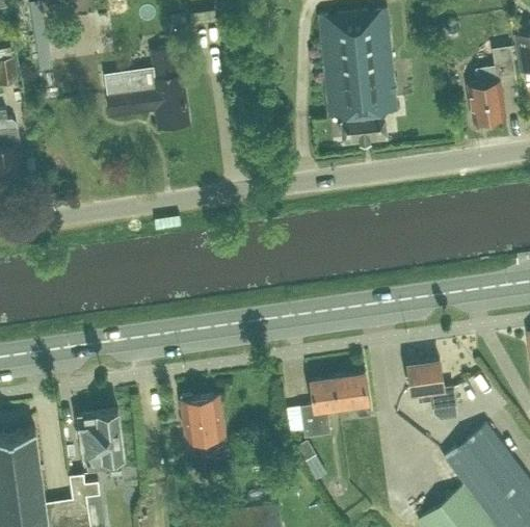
[(386,111),(397,110),(388,9),(320,17),(329,117),(342,116),(344,141),(388,137),(386,111)]
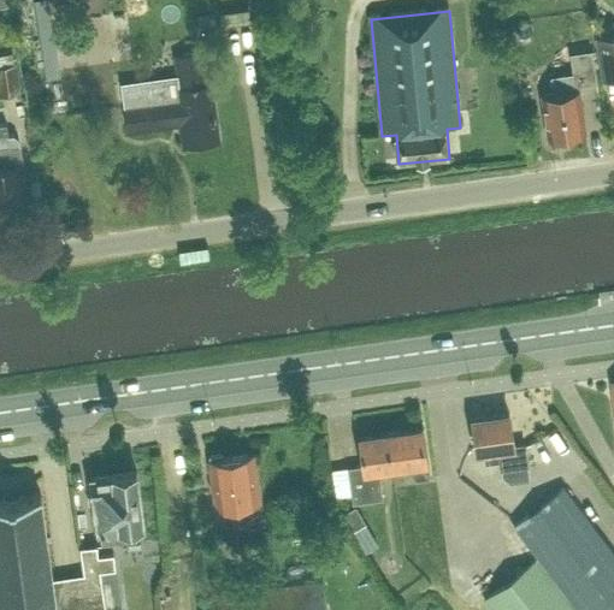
[(613,37),(598,41),(606,84),(613,83),(613,37)]
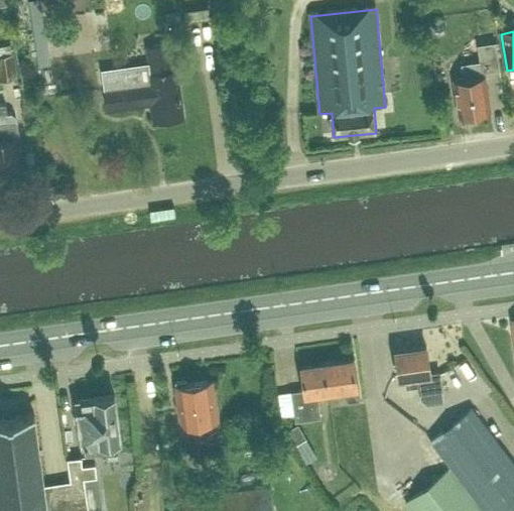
[(483,76),(501,73),(497,45),(479,48),(481,65),(463,68),(465,82),(456,83),(462,119),(491,114),(486,79),(484,79),(483,76)]
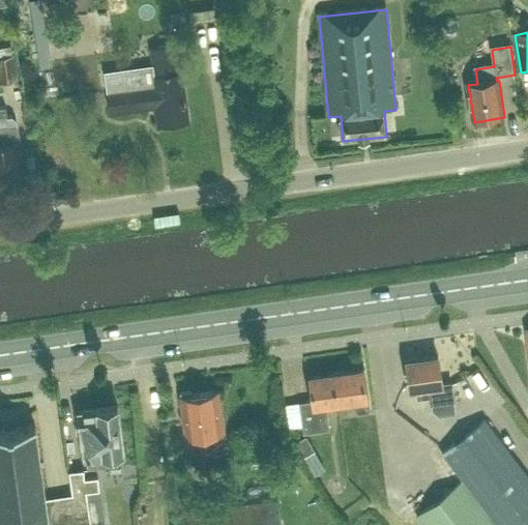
[(177,77),(174,55),(173,49),(151,52),(156,88),(110,95),(112,115),(159,108),(163,127),(189,123),(182,76),(177,77)]
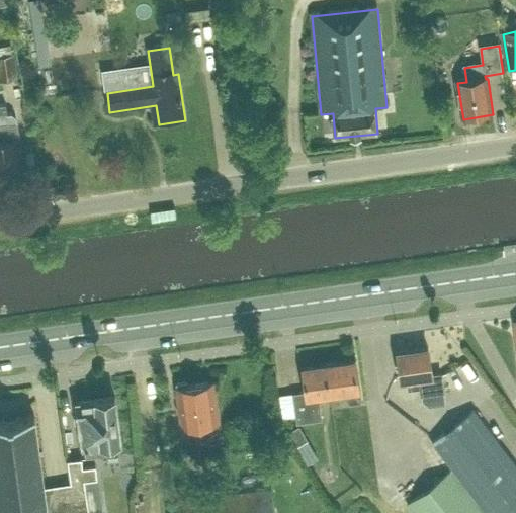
[(15,58),(0,60),(0,84),(0,85),(19,82),(15,58)]
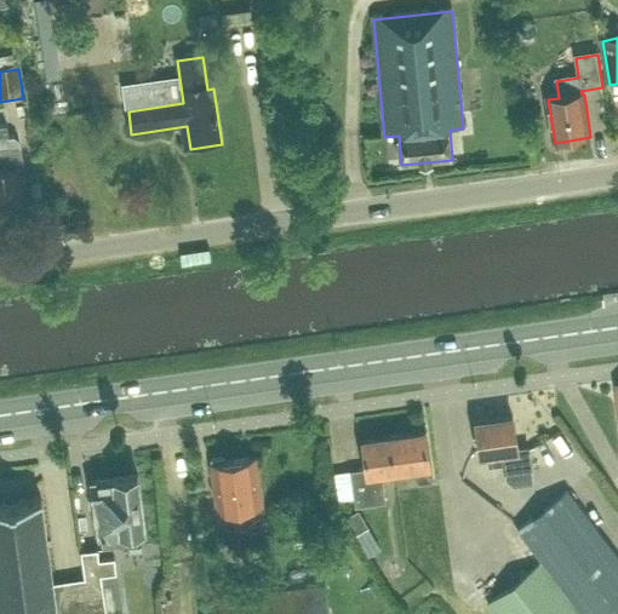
[(149,103),(179,101),(178,84),(148,85),(149,103)]
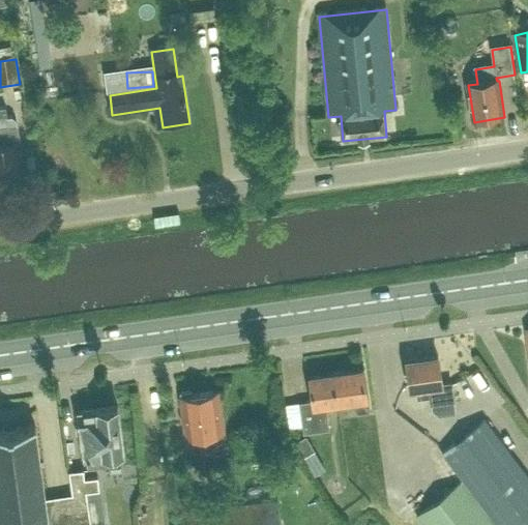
[(20,162),(23,162),(18,127),(0,129),(0,178),(22,175),(20,162)]
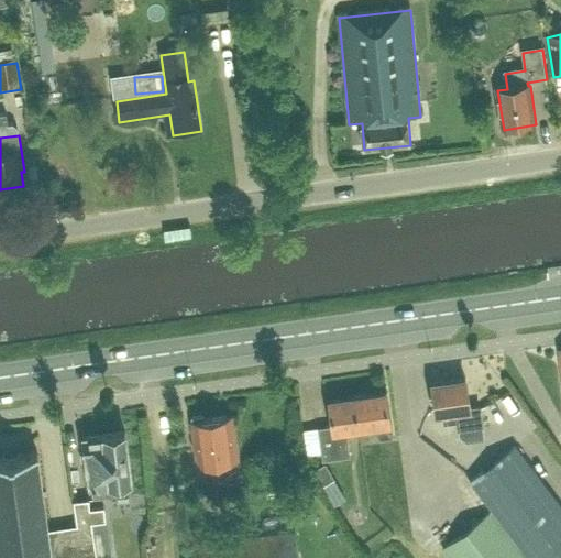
[(459,431),(483,428),(480,409),(471,411),(466,382),(432,386),(437,416),(444,415),(446,426),(458,424),(459,431)]
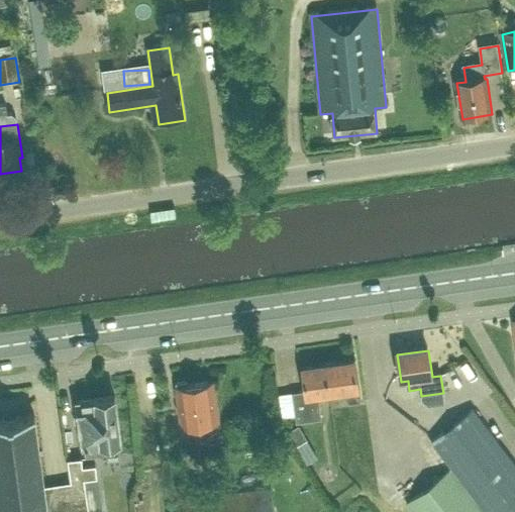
[(354,363),(325,367),(329,395),(346,393),(348,406),(362,404),(359,391),(358,391),(354,363)]
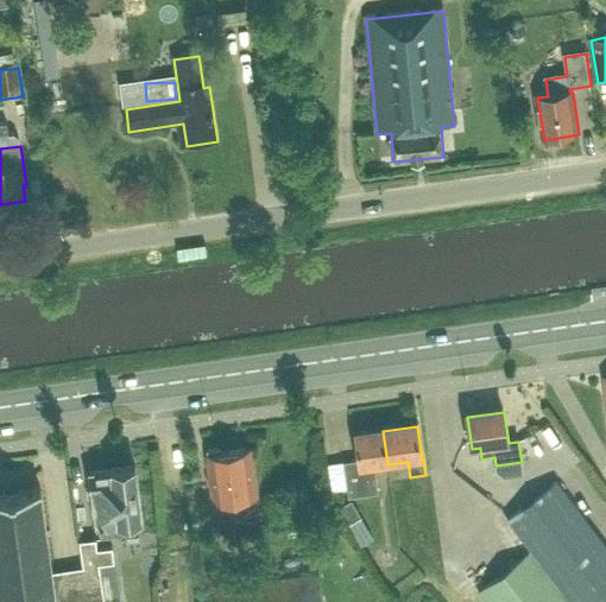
[(378,495),(374,467),(387,464),(383,431),(355,436),(360,463),(345,466),(349,500),(378,495)]
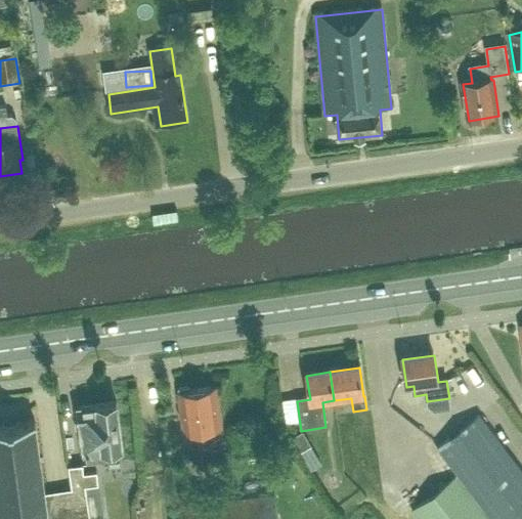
[(211,449),(224,448),(216,389),(180,394),(185,435),(208,432),(211,449)]
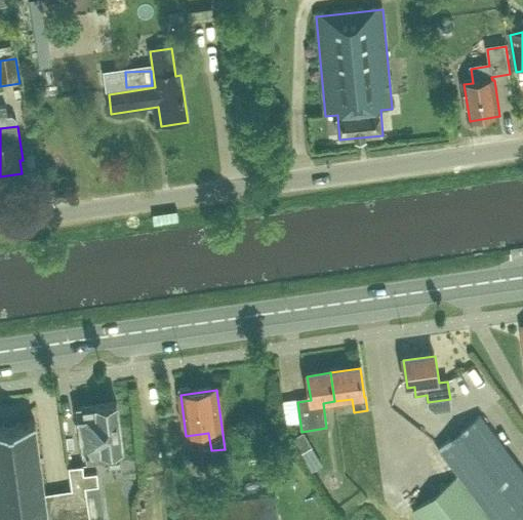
[(105,452),(123,449),(118,404),(78,409),(82,441),(83,441),(85,454),(86,454),(88,464),(106,462),(105,452)]
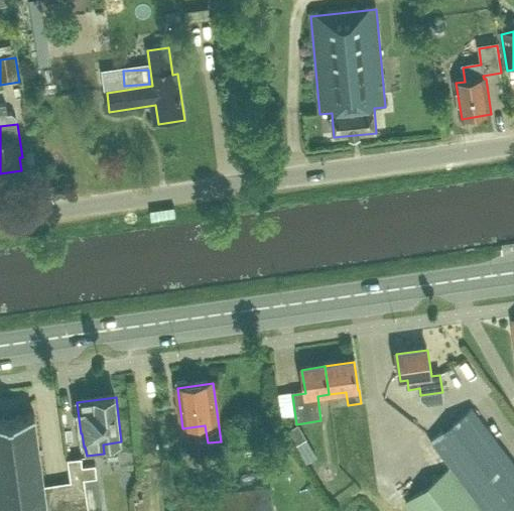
[(431,442),(453,471),(483,510),(513,510),(513,465),(473,411),(431,442)]
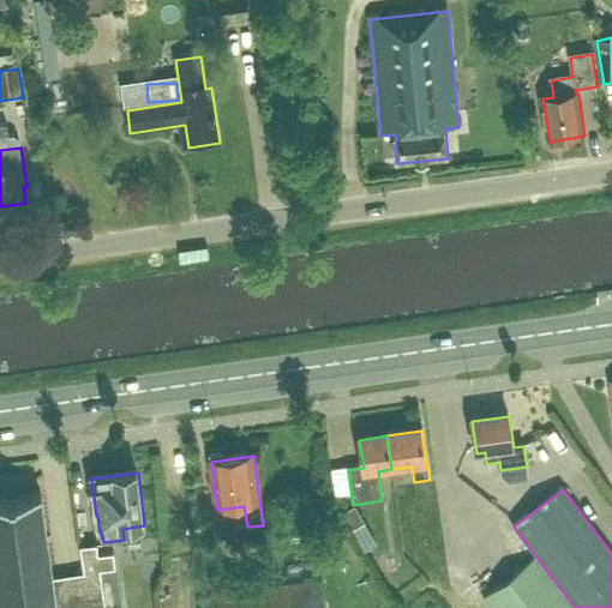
[(106,607),(102,577),(85,579),(89,602),(58,607),(42,497),(0,503),(0,607),(106,607)]
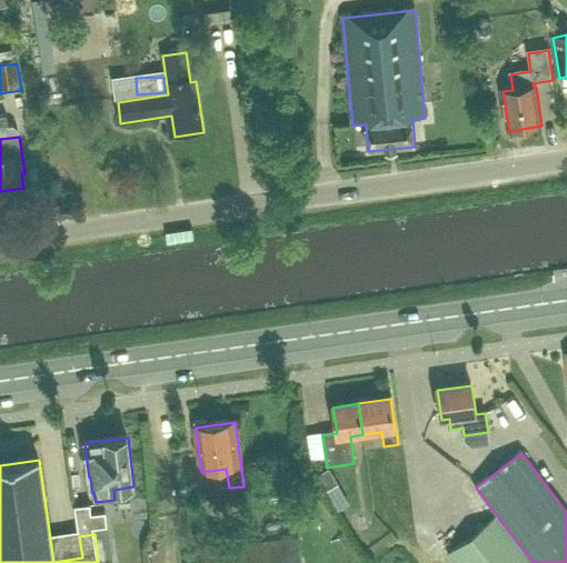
[(344,485),(334,488),(339,509),(348,505),(344,485)]
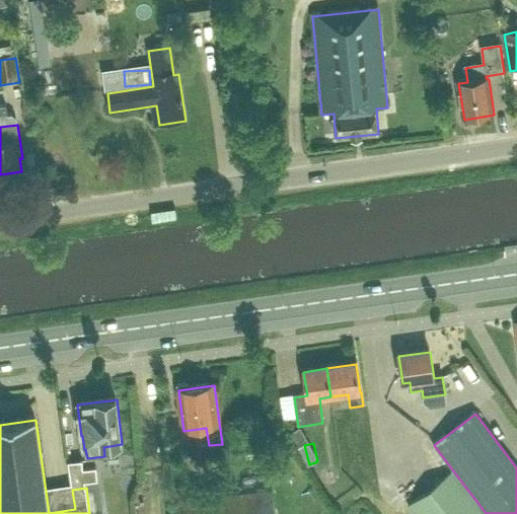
[(85,484),(97,482),(96,469),(83,471),(82,462),(69,464),(72,487),(72,490),(86,488),(85,484)]
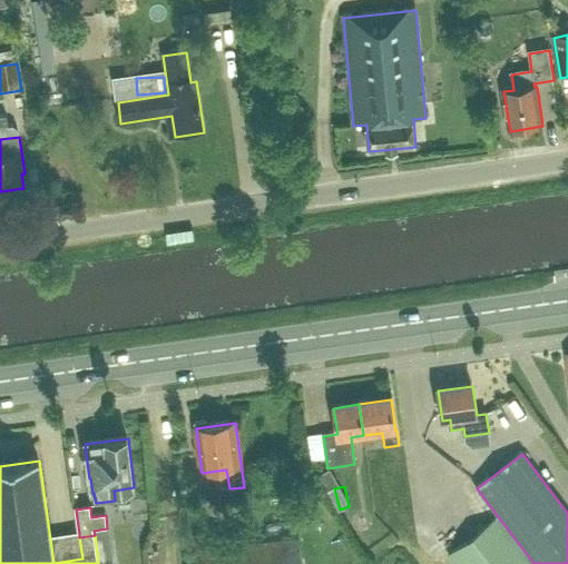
[(534,563),(500,520),(450,557),(454,563),(534,563)]
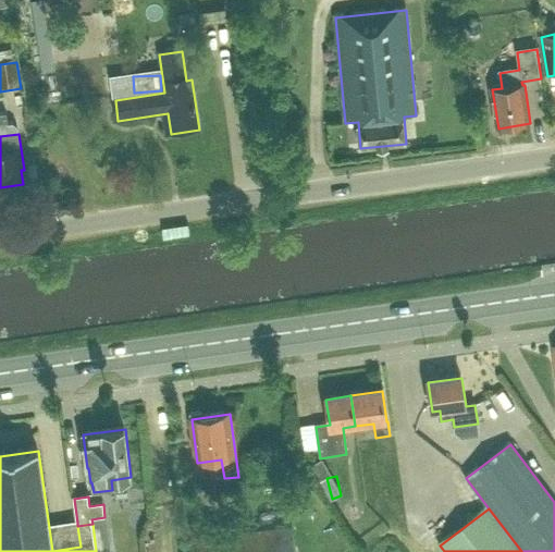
[(296,551),(294,530),(183,543),(184,551),(296,551)]
